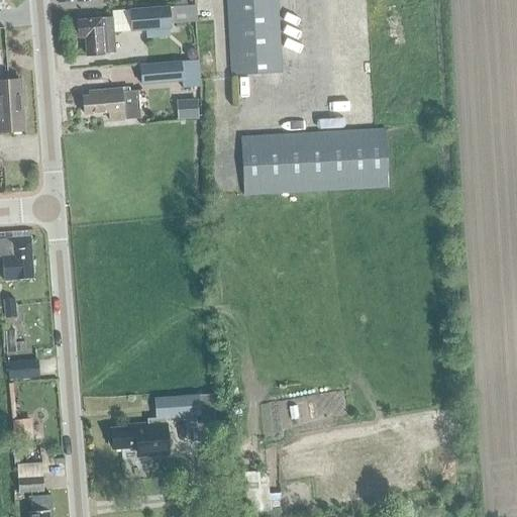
[(229,0),(234,78),(282,75),(278,0),(229,0)]
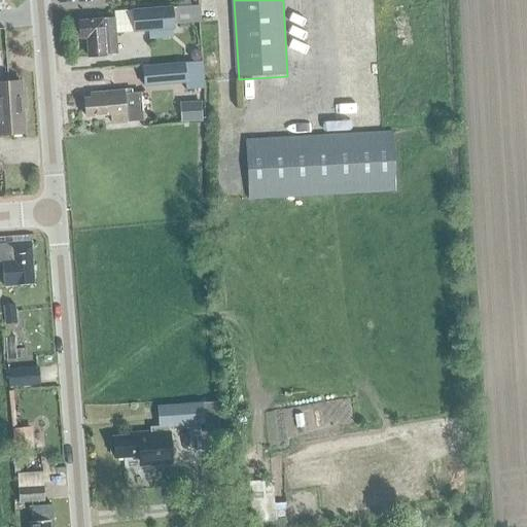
[(171,7),(172,25),(192,23),(191,5),(171,7)]
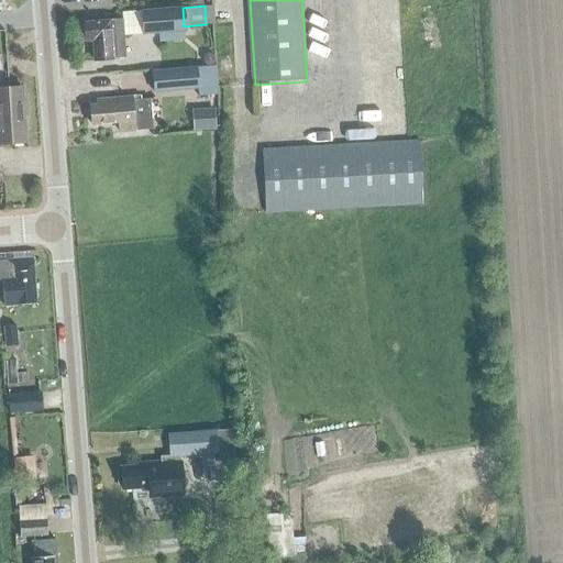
[(139,11),(140,35),(158,33),(184,31),(184,26),(183,8),(139,11)]
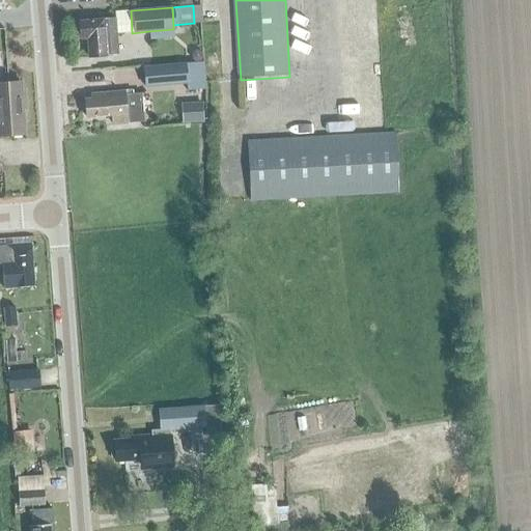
[(80,25),(79,25),(80,36),(81,36),(83,39),(86,39),(87,57),(117,55),(116,34),(115,19),(82,22),(80,25)]
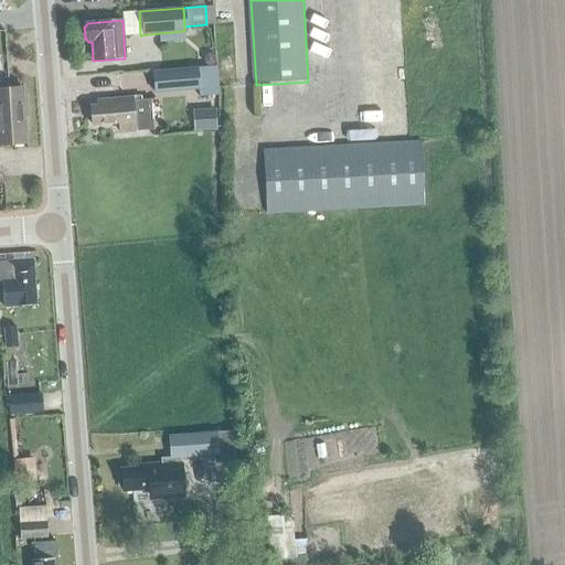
[(156,93),(200,88),(200,95),(214,94),(212,67),(199,68),(198,66),(155,71),(156,93)]
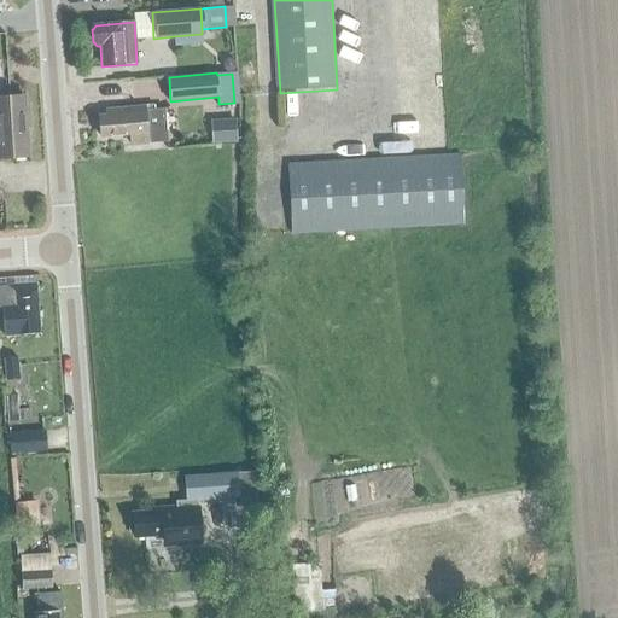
[(0,159),(0,161),(27,159),(23,99),(0,99),(0,159)]
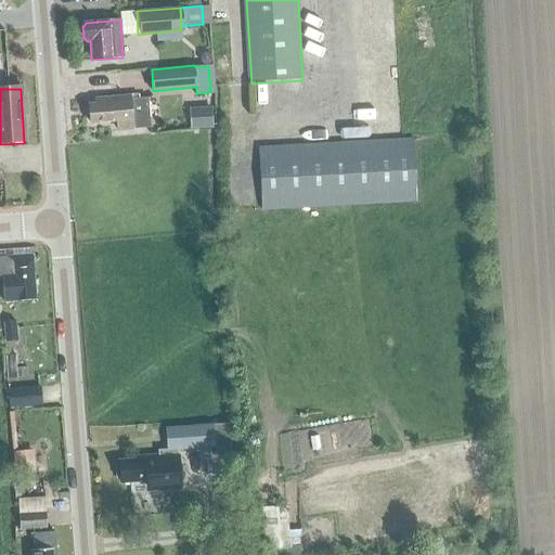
[(95,102),(89,103),(90,124),(117,121),(117,130),(132,129),(132,128),(150,127),(147,98),(130,99),(130,94),(95,98),(95,102)]
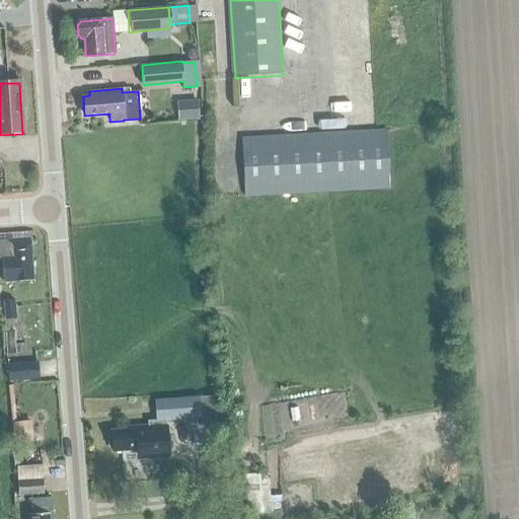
[(197,100),(176,101),(177,121),(199,120),(197,100)]
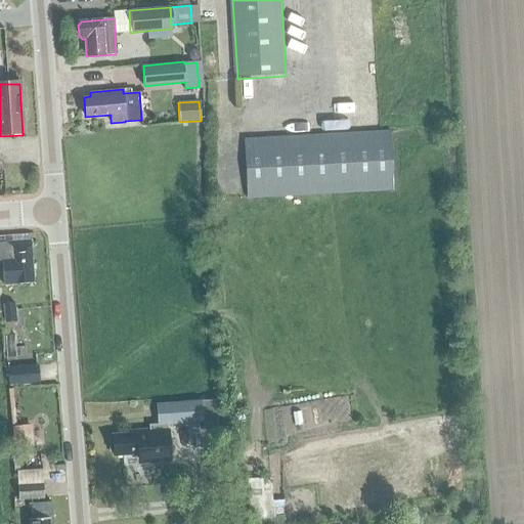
[(245,142),(248,198),(394,189),(391,134),(245,142)]
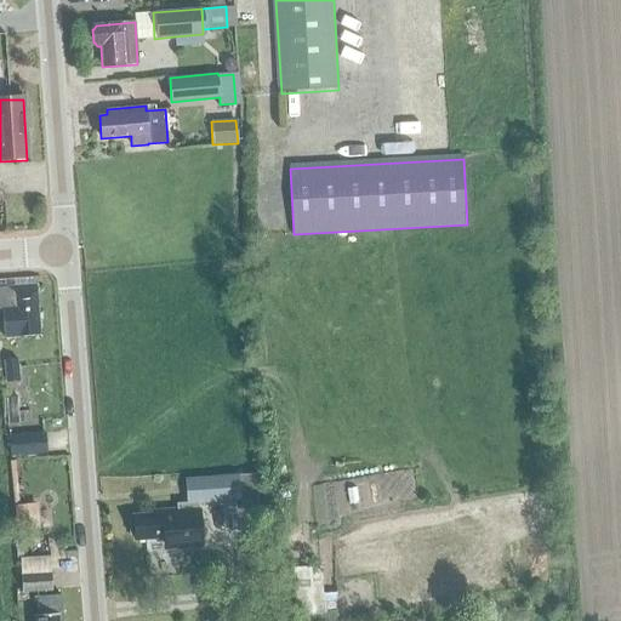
[(0,311),(0,312),(3,342),(38,339),(34,290),(0,292),(0,311)]
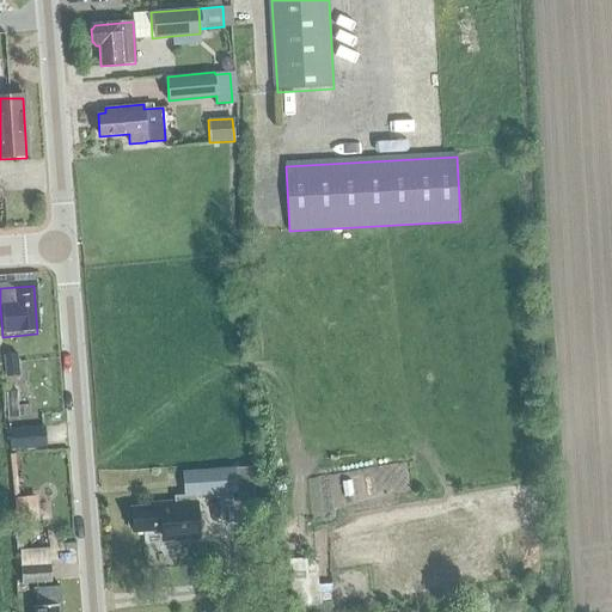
[(19,377),(17,353),(5,354),(6,377),(19,377)]
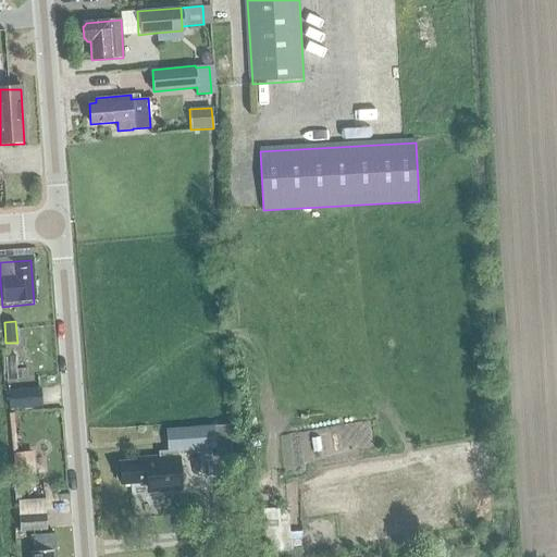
[(5,392),(8,410),(41,408),(39,388),(5,392)]
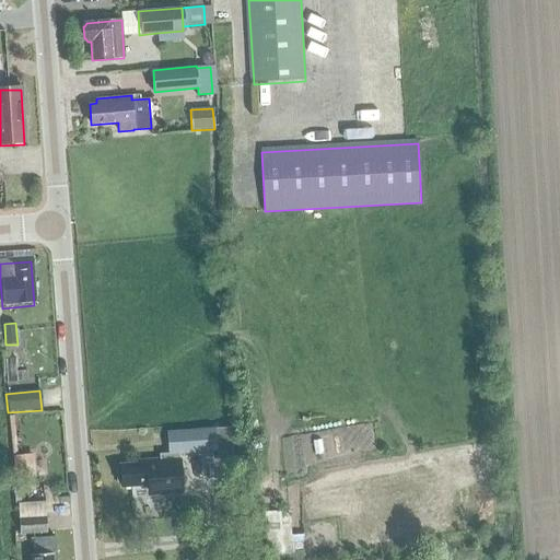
[(165,433),(167,453),(160,454),(160,461),(135,463),(136,465),(118,466),(119,488),(147,487),(147,489),(162,488),(162,494),(183,493),(181,454),(217,452),(216,430),(165,433)]
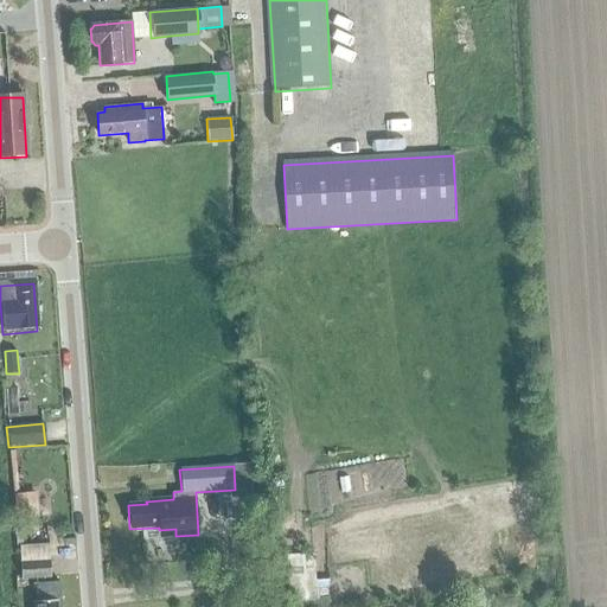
[(36,492),(13,494),(16,519),(38,517),(36,492)]
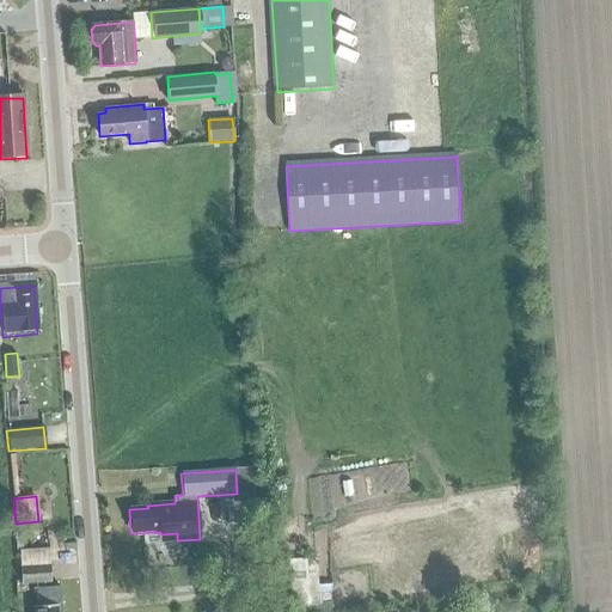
[(53,546),(23,548),(24,564),(54,564),(53,546)]
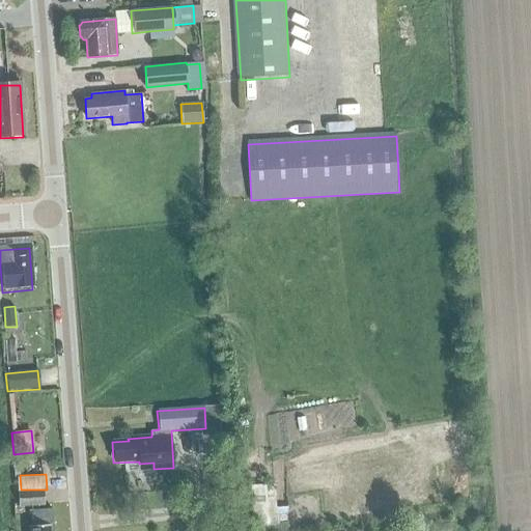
[(255,525),(280,524),(279,482),(253,483),(255,525)]
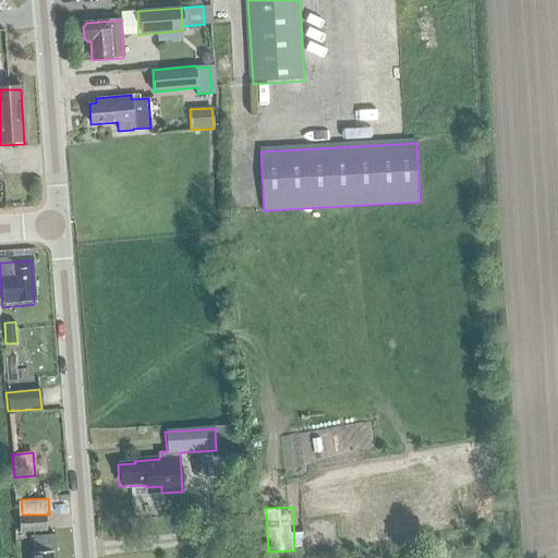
[(20,517),(20,533),(46,531),(45,516),(20,517)]
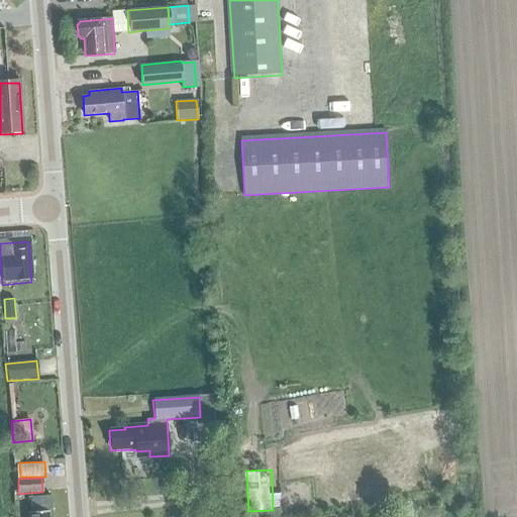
[(50,516),(50,510),(45,510),(44,504),(36,505),(36,501),(25,501),(26,516),(50,516)]
